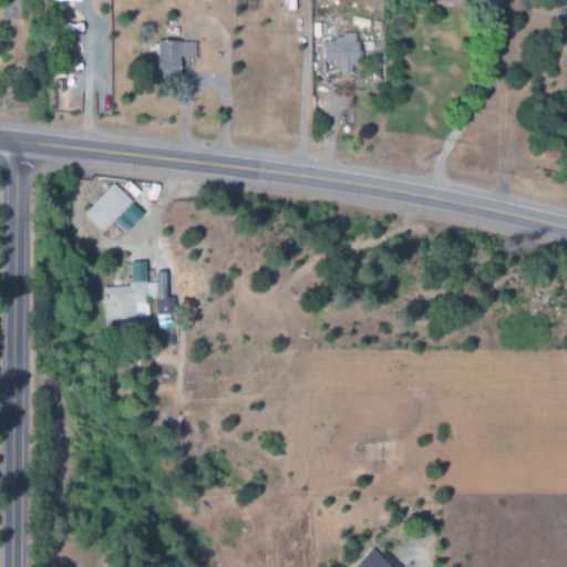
[(322,43),(322,64),(340,63),(340,74),(351,74),(351,66),(358,66),(357,34),(332,35),(332,43),(322,43)]
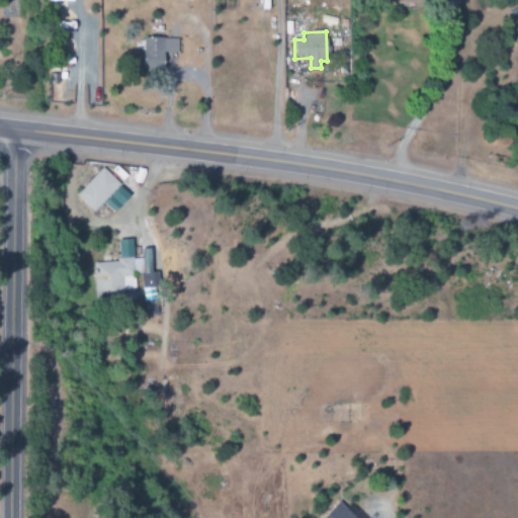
[(177,37),(143,38),(144,72),(163,72),(163,54),(177,53),(177,37)]
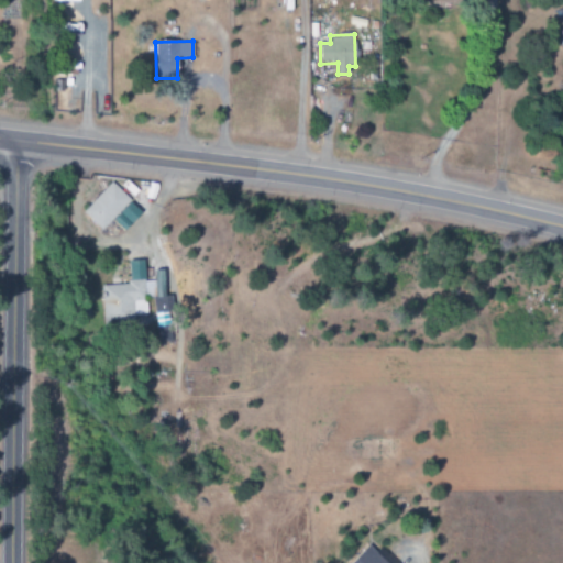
[(83,212),(101,230),(130,200),(111,181),(83,212)]
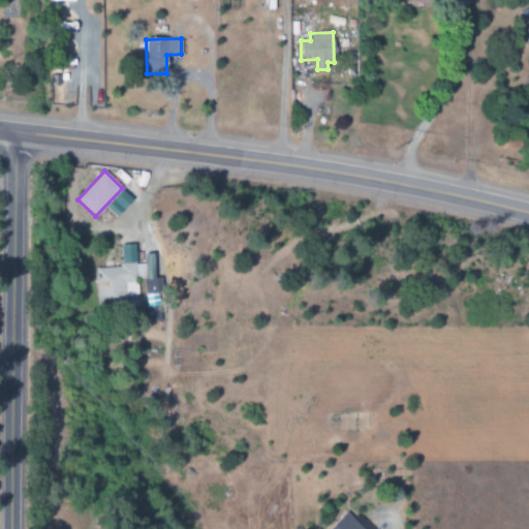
[(95,268),(98,306),(128,303),(127,296),(137,294),(136,279),(145,278),(149,322),(161,321),(156,262),(95,268)]
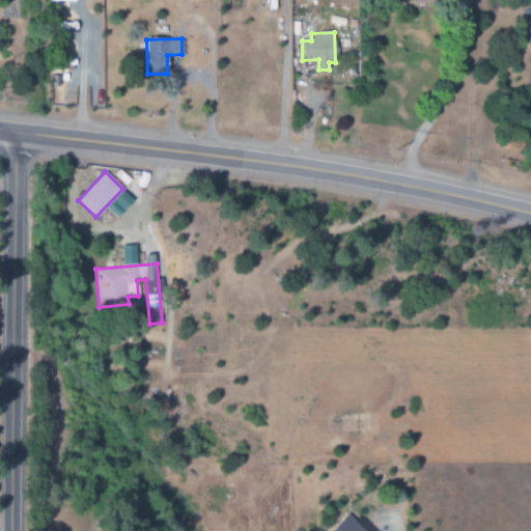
[(364,530),(346,514),(330,530),(364,530)]
